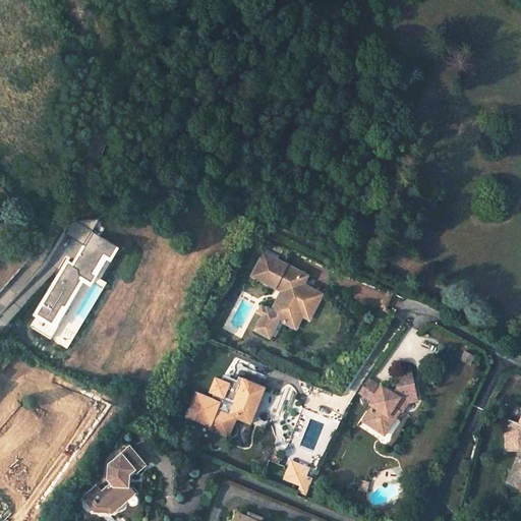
[(93,274),(90,272),(102,251),(109,254),(115,243),(93,232),(73,266),(67,263),(38,312),(51,321),(61,303),(63,304),(78,279),(77,278),(79,274),(90,279),(93,274)]
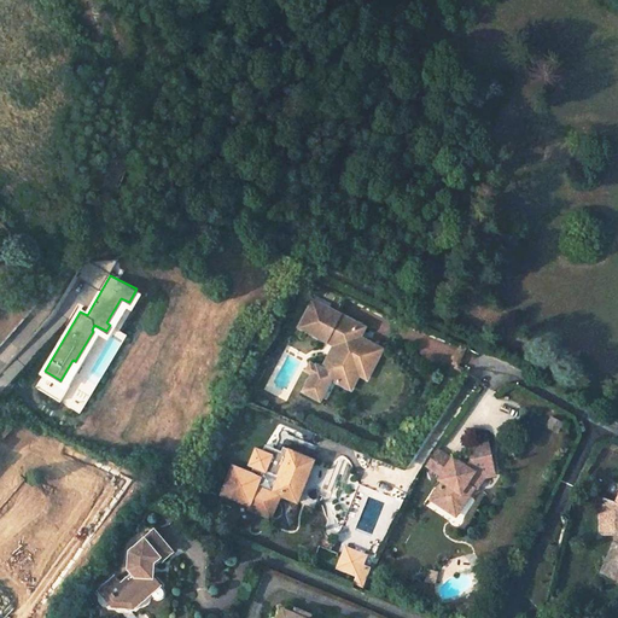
[(60,380),(45,371),(36,384),(60,398),(99,334),(109,340),(111,336),(128,309),(132,312),(143,292),(136,289),(129,302),(121,298),(106,322),(110,325),(106,331),(94,325),(92,330),(93,331),(75,361),(73,360),(60,380)]
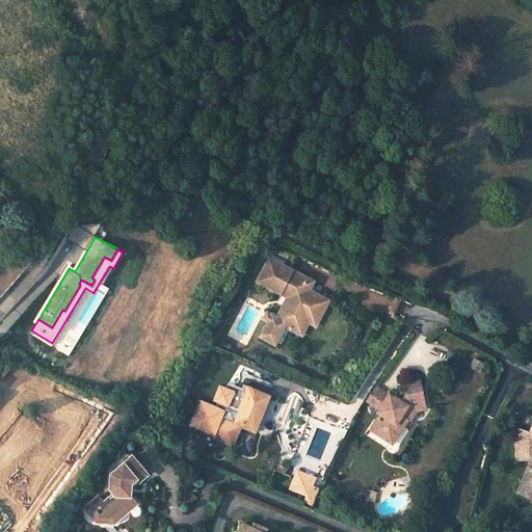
[(307,280),(269,261),(259,282),(290,298),(286,308),(288,309),(282,320),(280,319),(281,317),(275,315),(274,316),(272,315),(261,337),(274,344),(285,324),(293,329),(299,327),(310,308),(315,307),(318,299),(317,294),(302,287),(307,280)]
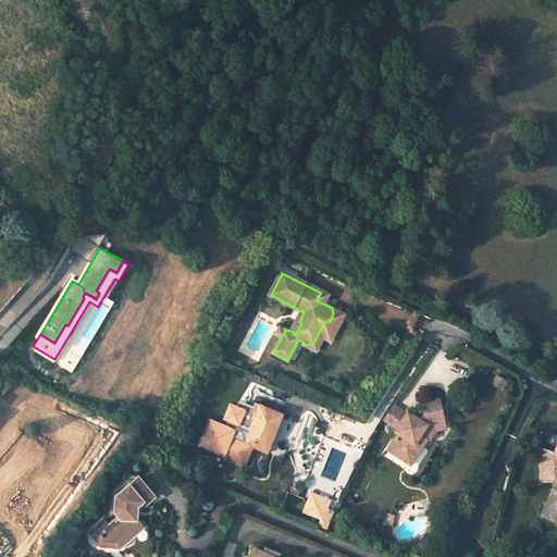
[(507,381),(496,374),(491,384),(503,391),(507,381)]
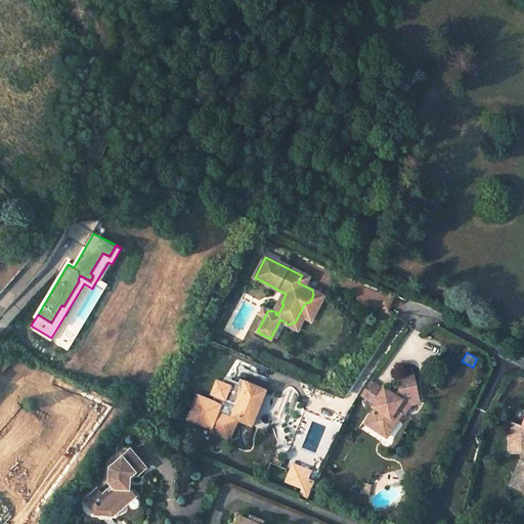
[(197,394),(186,419),(211,429),(210,432),(229,440),(237,420),(251,426),(266,390),(238,379),(237,383),(224,377),(222,382),(216,380),(210,394),(222,399),(220,404),(197,394)]
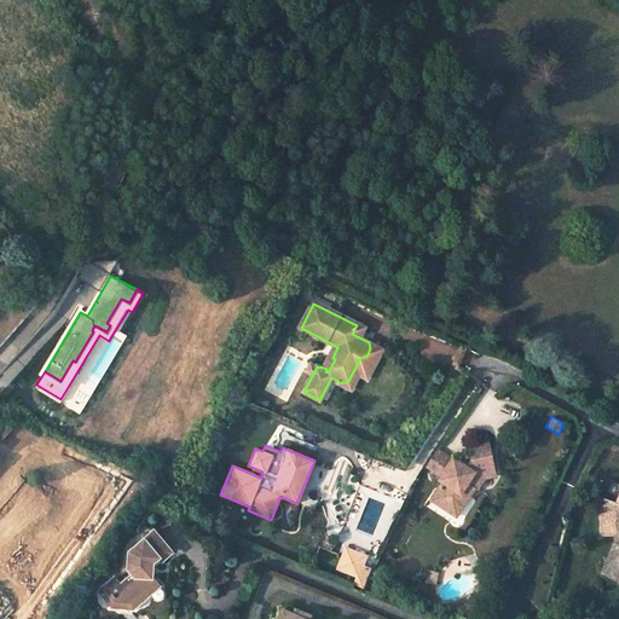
[(444,484),(432,503),(456,519),(474,490),(476,491),(484,476),(495,474),(489,446),(469,451),(470,456),(457,461),(455,458),(453,461),(438,450),(426,468),(443,478),(440,481),(444,484)]
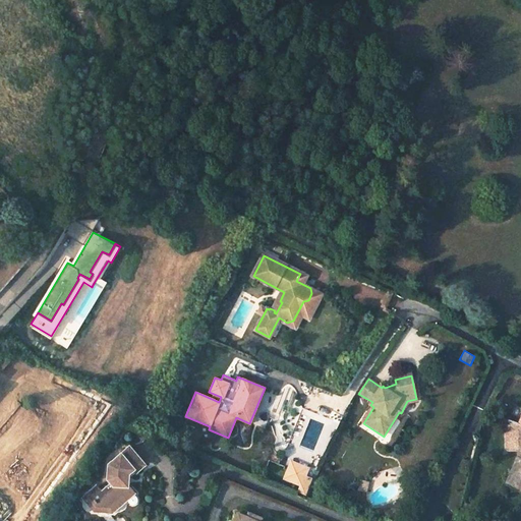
[(505,480),(520,487),(520,416),(517,424),(517,457),(505,480)]
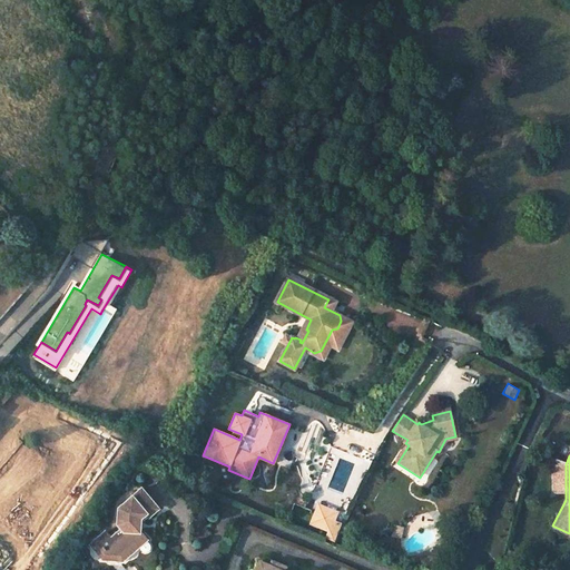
[(139,517),(141,519),(157,505),(139,487),(137,489),(151,505),(139,517)]
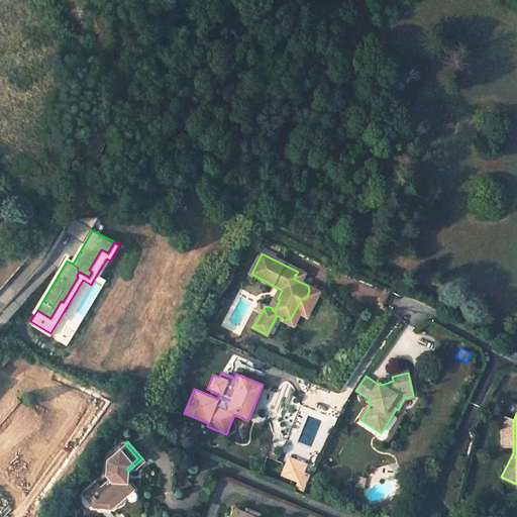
[(97,484),(88,491),(95,499),(106,499),(118,489),(124,496),(132,488),(126,482),(121,482),(121,479),(122,479),(123,478),(124,477),(125,476),(125,475),(125,474),(124,473),(123,472),(122,471),(121,471),(121,469),(128,471),(126,469),(137,458),(124,443),(104,460),(102,467),(108,467),(107,469),(107,470),(106,470),(105,471),(105,472),(105,474),(105,475),(105,476),(106,477),(107,479),(99,486),(97,484)]
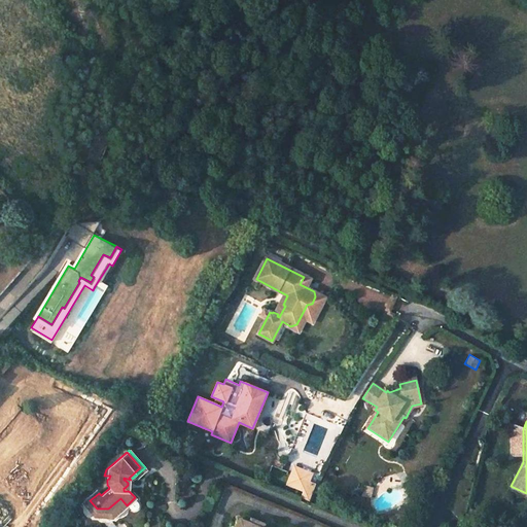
[(294,466),(287,484),(304,490),(311,473),(294,466)]
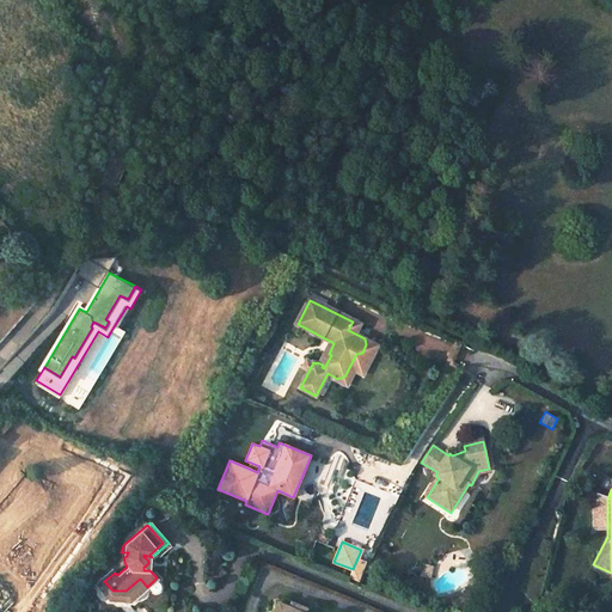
[(432,565),(424,564),(421,576),(428,577),(432,565)]
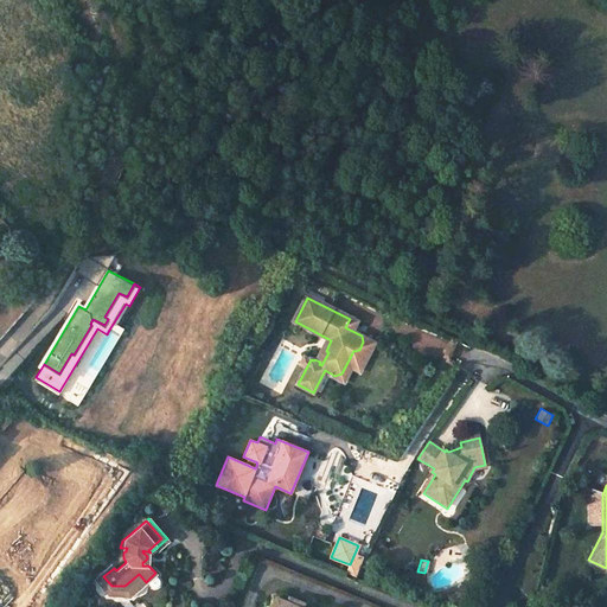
[(100,573),(103,576),(114,568),(110,563),(100,573)]
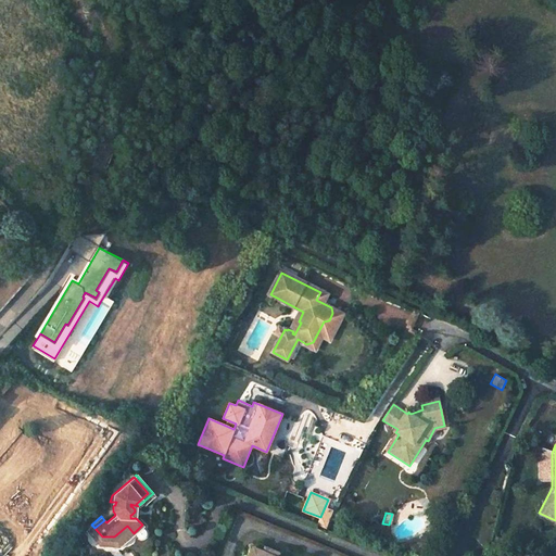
[(121,544),(134,533),(127,526),(114,536),(121,544)]
